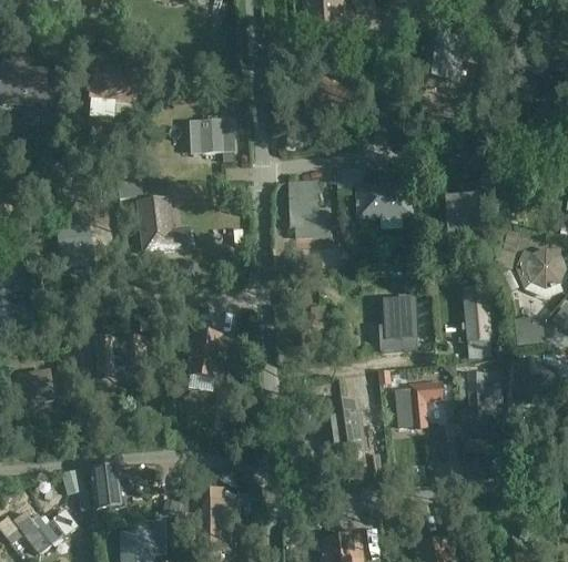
[(303,0),(306,33),(345,30),(342,0),(303,0)]
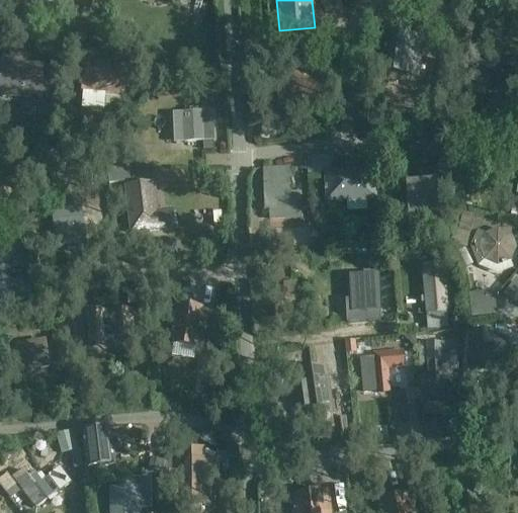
[(425,34),(392,30),(386,70),(420,74),(425,34)]
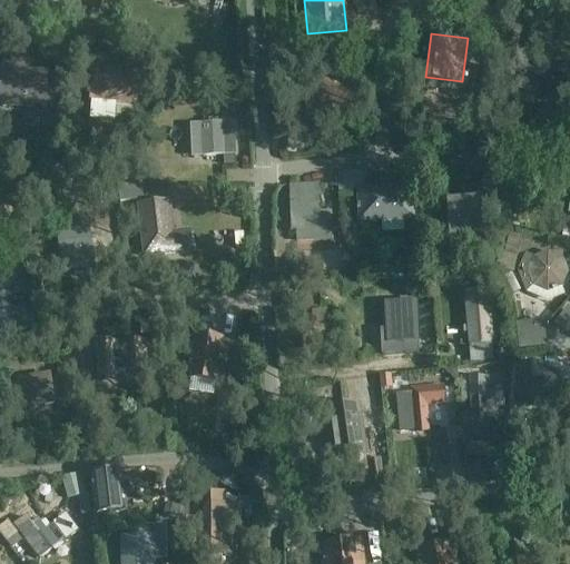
[(512,60),(513,47),(502,47),(502,60),(512,60)]
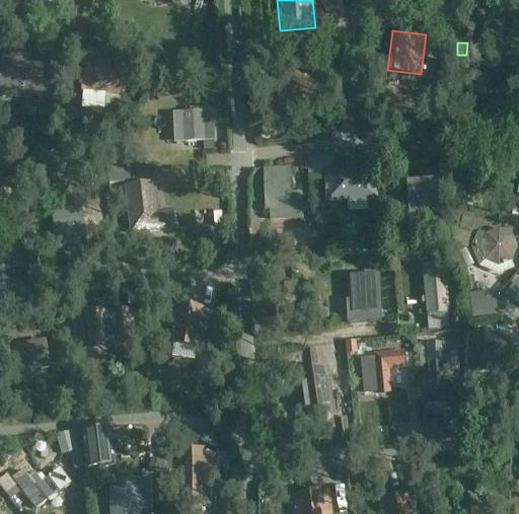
[(0,94),(44,96),(44,61),(22,61),(22,45),(1,44),(0,93),(0,94)]
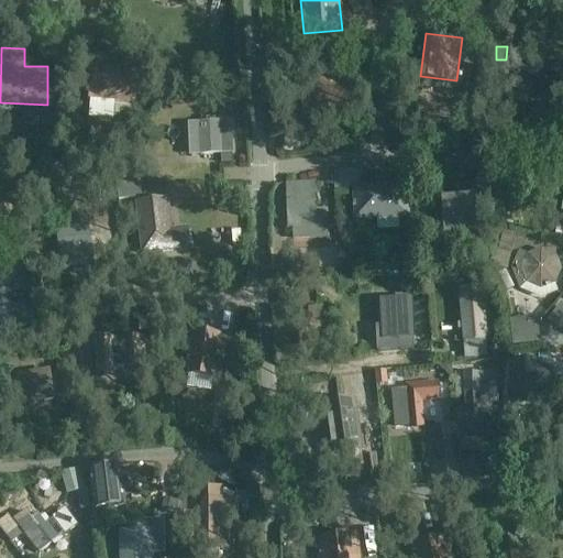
[(135,65),(112,63),(89,62),(88,95),(114,96),(138,98),(138,91),(133,90),(135,65)]
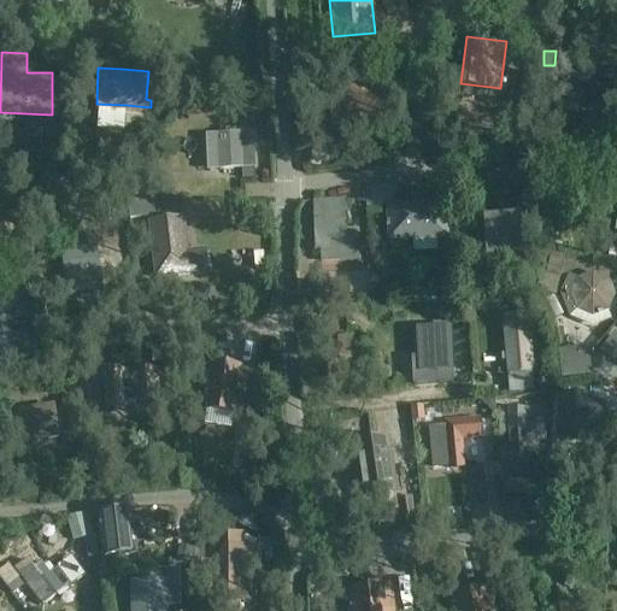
[(383,80),(331,81),(331,127),(366,125),(366,123),(382,123),(382,116),(383,116),(383,80)]
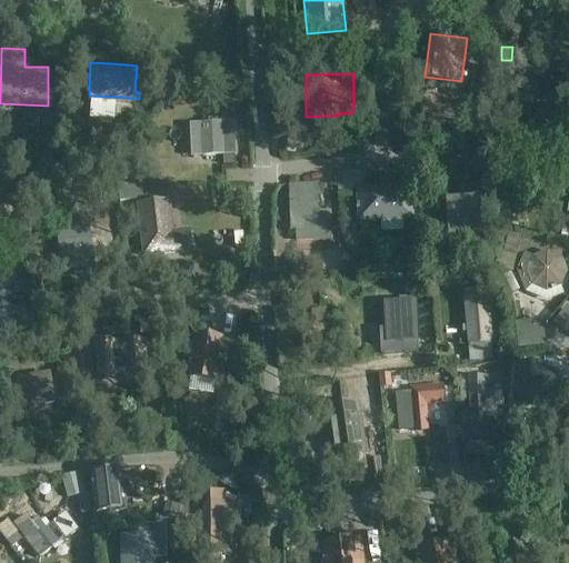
[(83,90),(75,90),(73,103),(82,104),(83,90)]
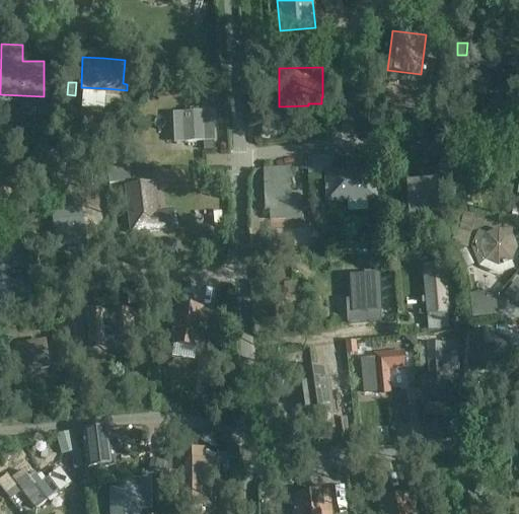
[(214,137),(212,108),(183,109),(184,138),(214,137)]
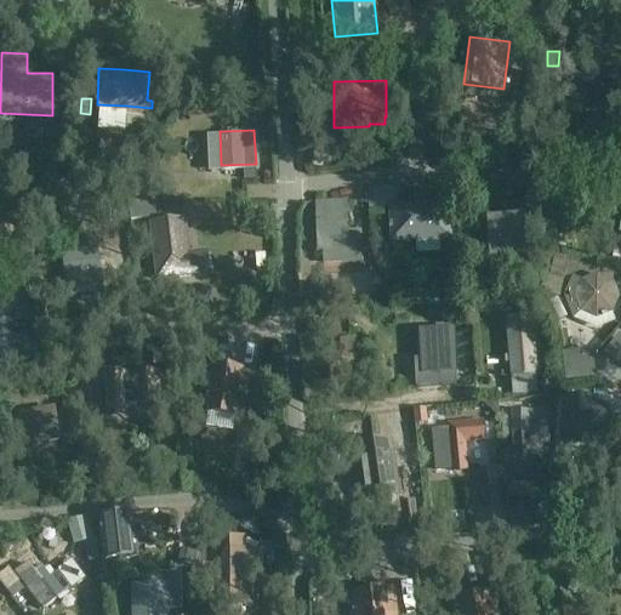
[(317,143),(315,153),(328,153),(329,144),(317,143)]
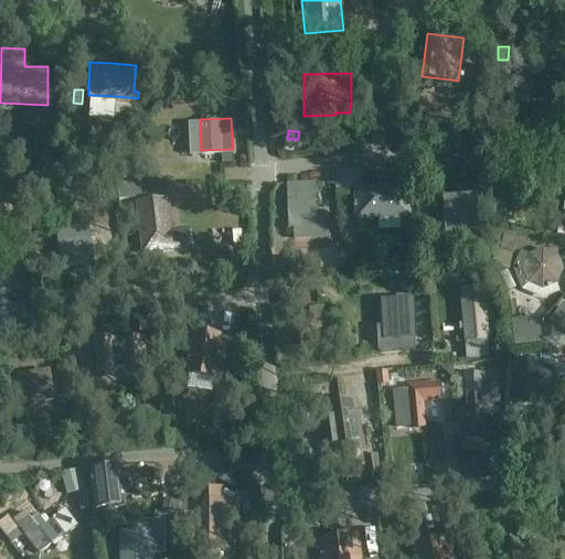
[(109,140),(95,146),(100,161),(115,156),(109,140)]
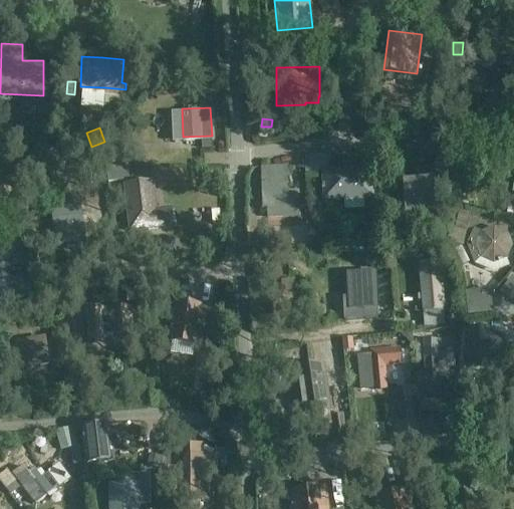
[(113,161),(126,153),(120,143),(107,150),(113,161)]
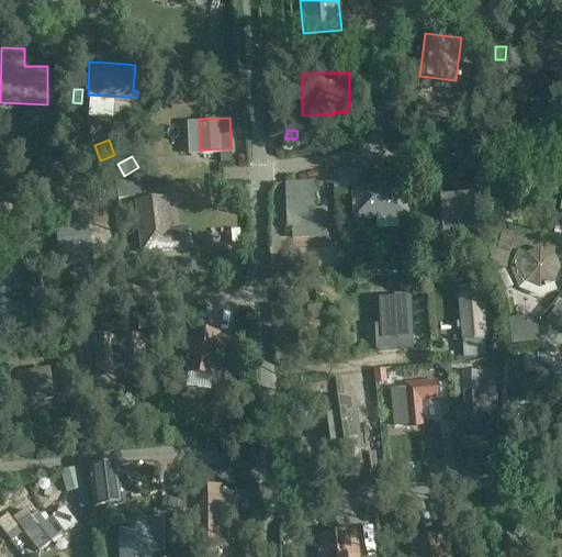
[(142,193),(141,178),(117,179),(119,195),(142,193)]
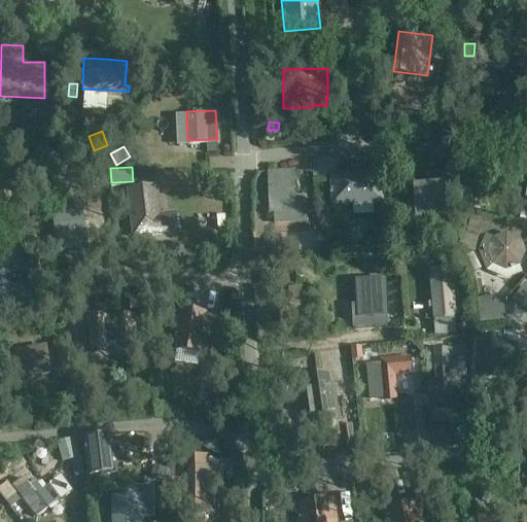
[(294,168),(268,168),(269,210),(274,210),(274,220),(294,219),(308,218),(307,208),(307,192),(306,192),(295,192),(294,168)]
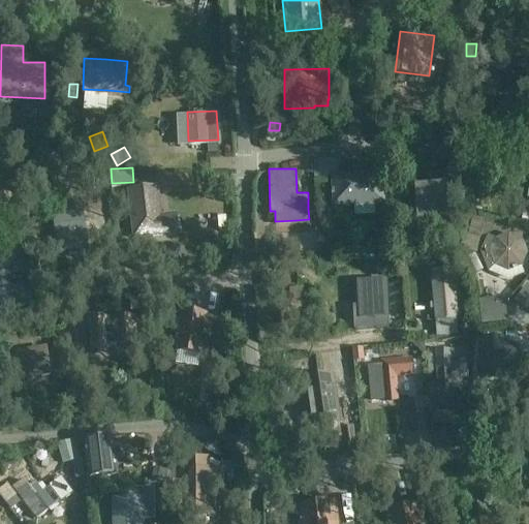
[(339,173),(331,174),(332,188),(332,201),(351,201),(381,199),(381,207),(396,207),(396,177),(390,177),(390,180),(381,180),(381,172),(339,173)]
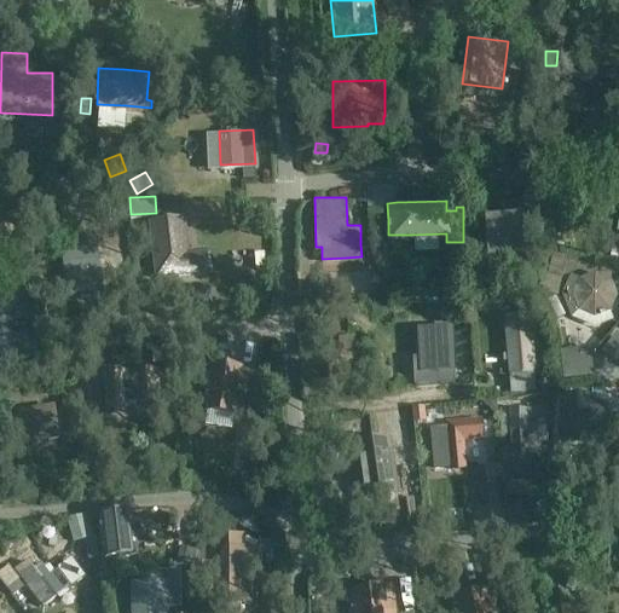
[(573,221),(574,206),(557,203),(556,220),(573,221)]
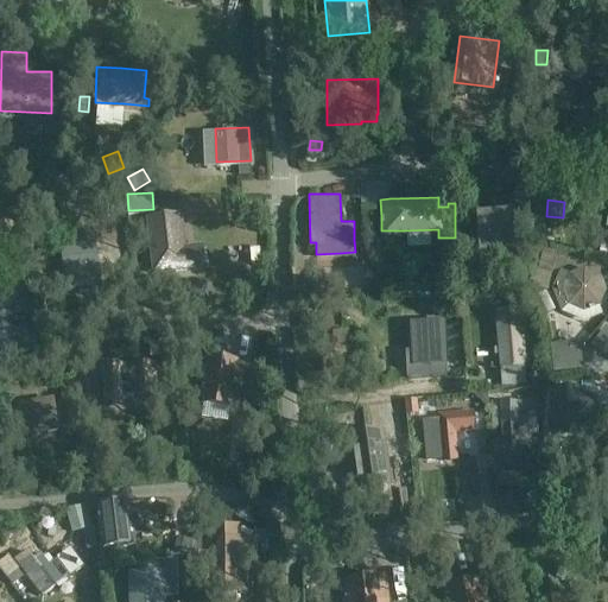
[(514,207),(475,209),(477,252),(515,251),(514,207)]
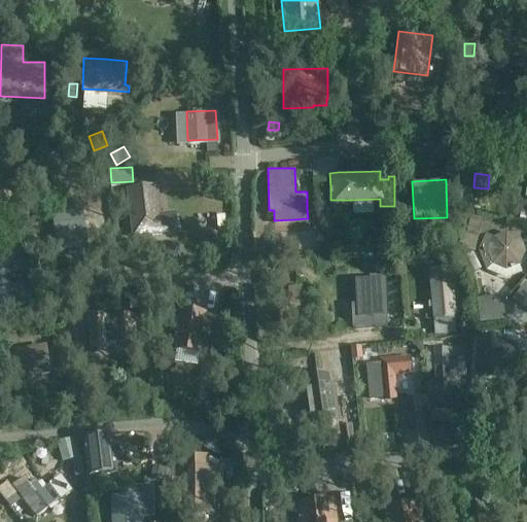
[(127,184),(132,232),(179,227),(177,207),(164,208),(160,209),(156,181),(127,184)]
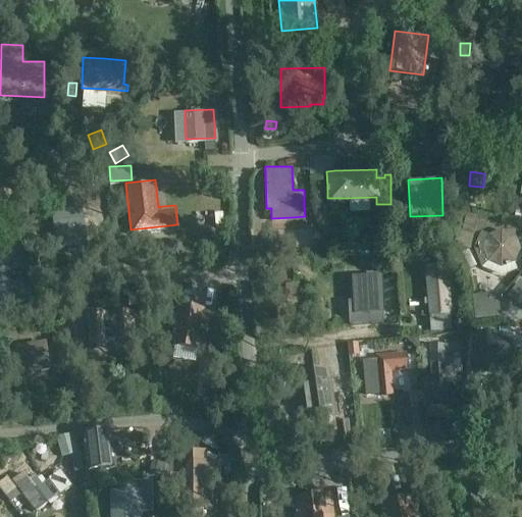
[(13,188),(0,187),(0,207),(13,207),(13,188)]
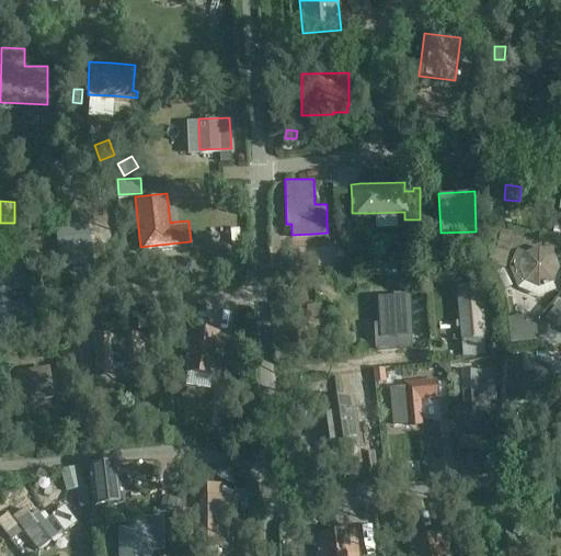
[(86,211),(75,213),(76,222),(57,224),(61,257),(92,252),(86,211)]
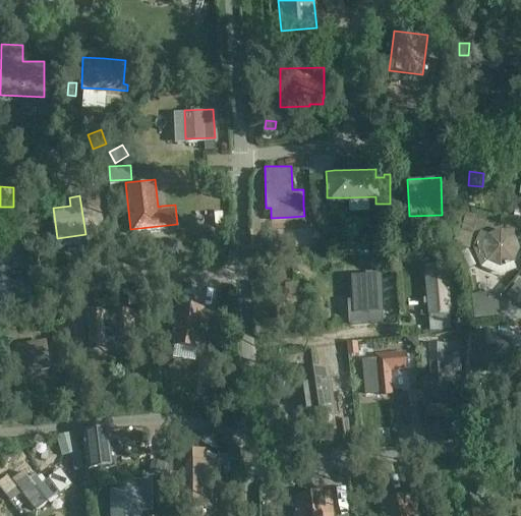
[(462,226),(473,229),(476,216),(465,214),(462,226)]
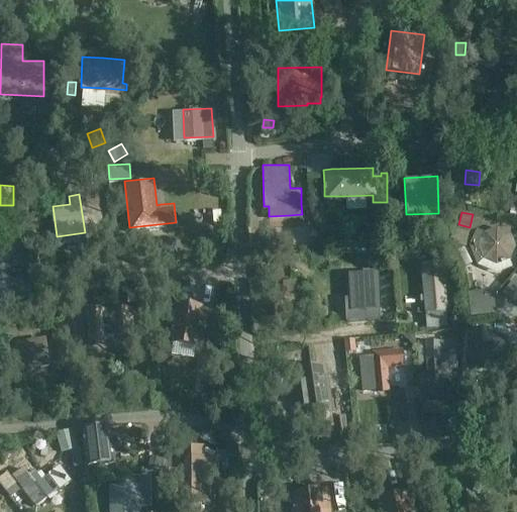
[(477,227),(470,244),(477,263),(483,257),(496,262),(510,258),(516,244),(510,231),(497,225),(484,230),(477,227)]
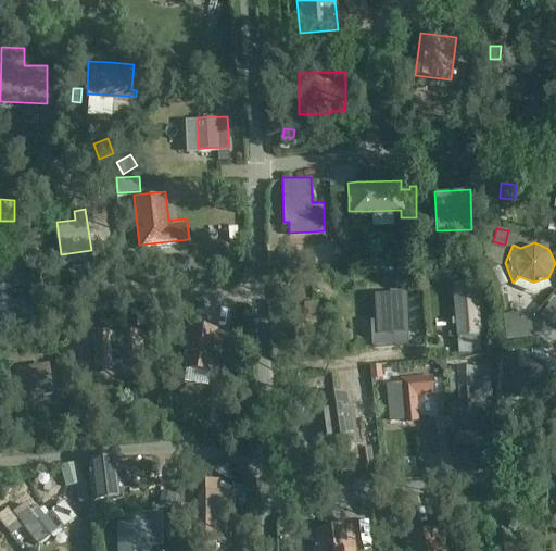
[(457,334),(482,332),(478,279),(453,282),(457,334)]
